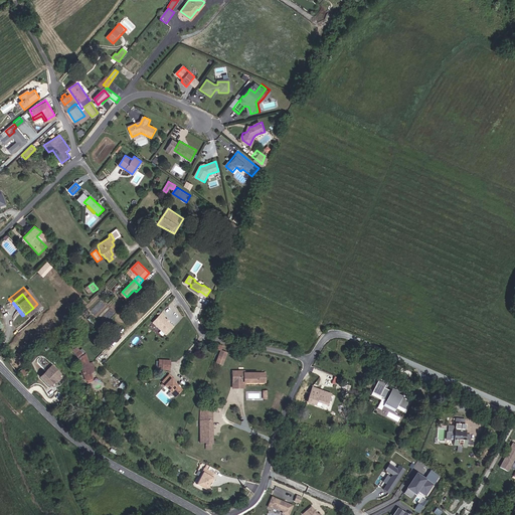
[(154,324),(166,336),(173,327),(168,323),(166,321),(165,319),(166,318),(163,315),(154,324)]
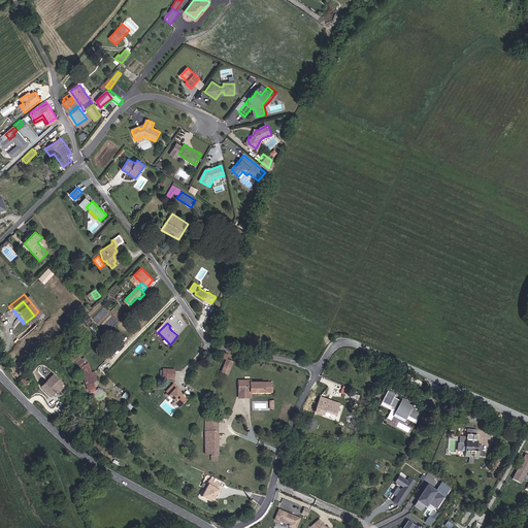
[(228,374),(233,363),(227,361),(222,372),(228,374)]
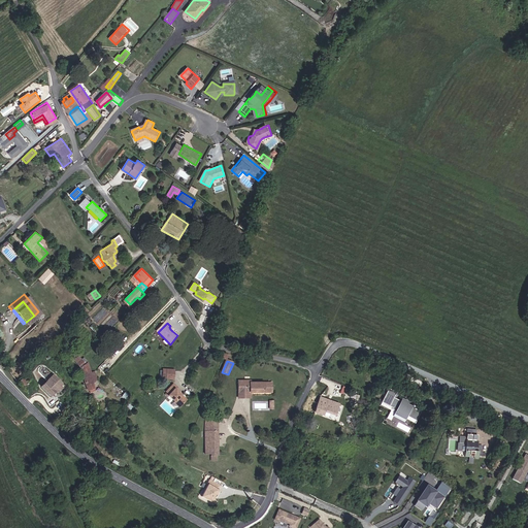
[(89,390),(97,387),(94,377),(91,369),(88,363),(85,364),(78,367),(84,373),(89,390)]
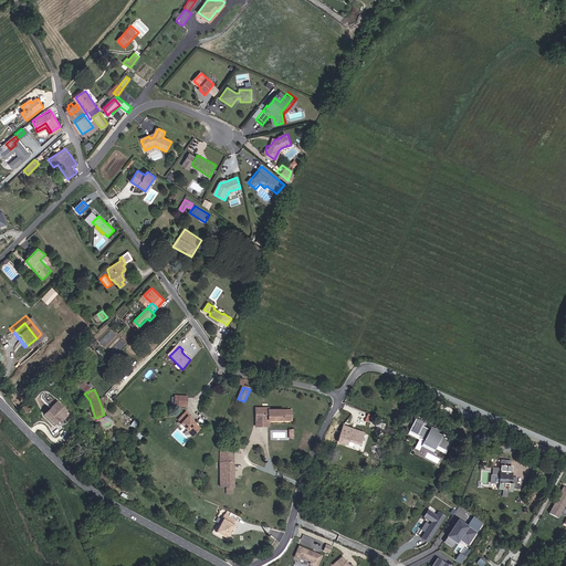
[(189,396),(176,396),(176,407),(189,407),(189,396)]
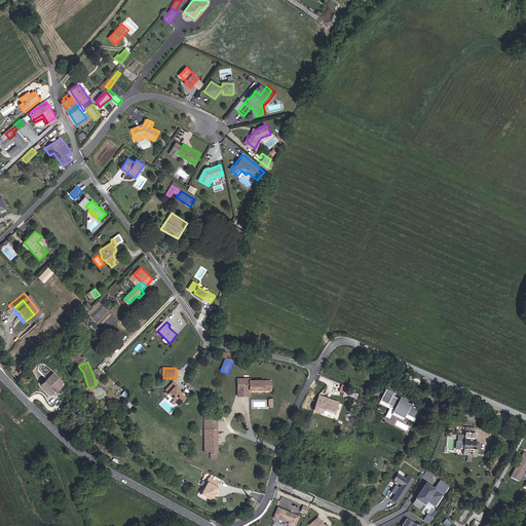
[(47,380),(42,385),(51,395),(57,388),(59,390),(64,384),(53,374),(49,378),(47,380)]
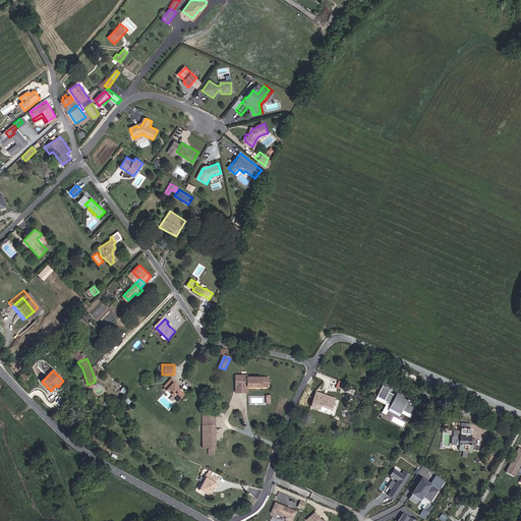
[(25,372),(20,377),(24,382),(30,378),(25,372)]
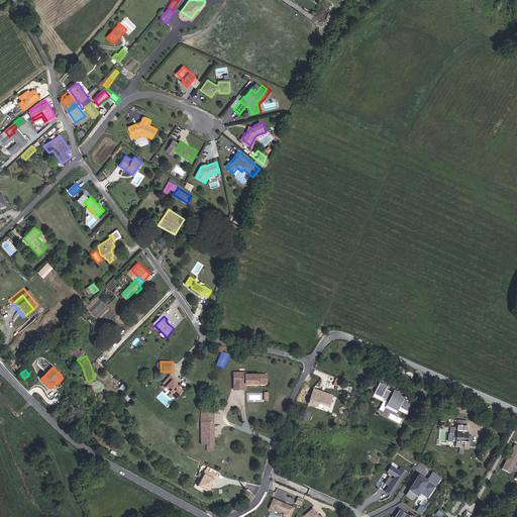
[(267,384),(267,375),(245,376),(245,374),(234,374),(234,385),(245,384),(267,384)]
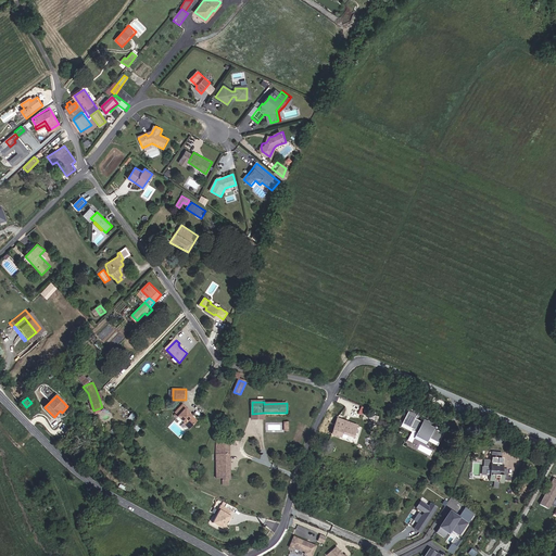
[(191,430),(198,422),(192,418),(193,417),(189,415),(185,412),(187,409),(182,406),(176,415),(180,418),(179,419),(187,425),(186,426),(191,430)]
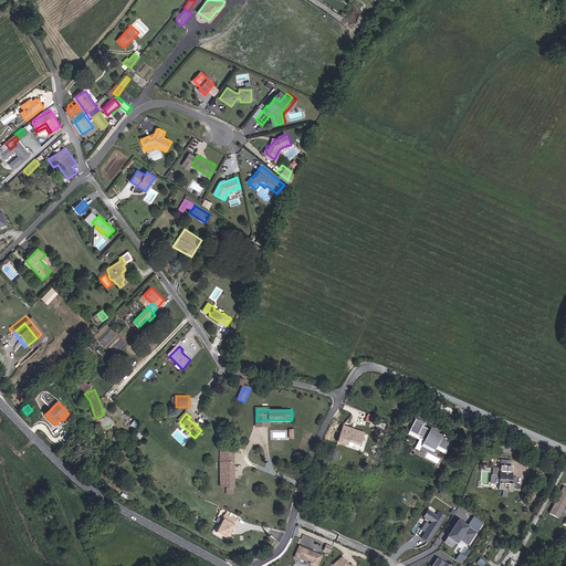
[(416,416),(408,435),(419,439),(415,448),(419,450),(421,446),(435,451),(436,449),(446,453),(452,439),(437,433),(439,429),(431,426),(429,428),(425,427),(427,421),(416,416)]
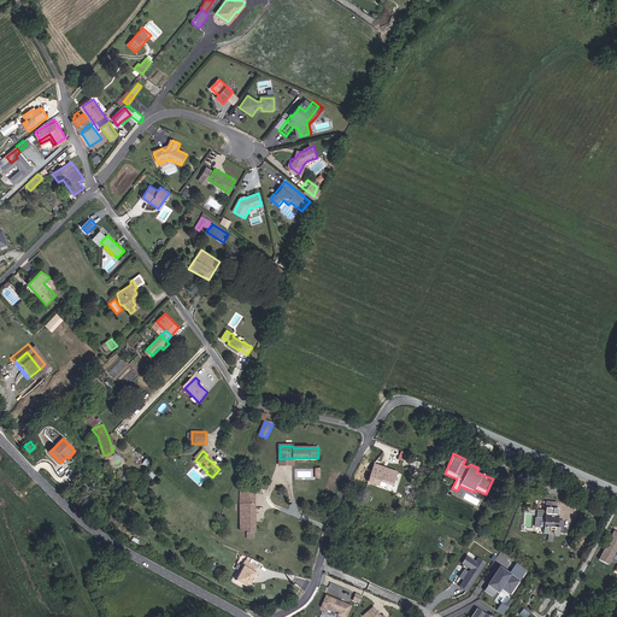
[(394,485),(398,472),(376,465),(377,463),(366,459),(356,479),(380,488),(381,481),(394,485)]
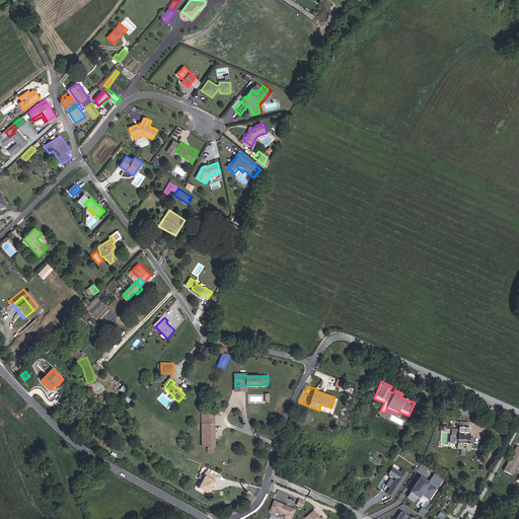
[(213,449),(215,449),(214,410),(200,410),(201,448),(206,447),(206,454),(213,454),(213,449)]
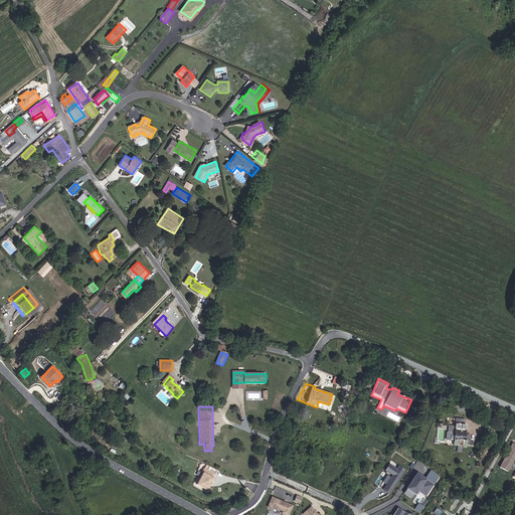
[(462,438),(465,438),(466,433),(459,432),(461,418),(451,417),(450,423),(445,423),(444,428),(450,430),(450,431),(443,430),(443,436),(449,436),(449,443),(454,443),(458,444),(462,444),(462,442),(462,438)]
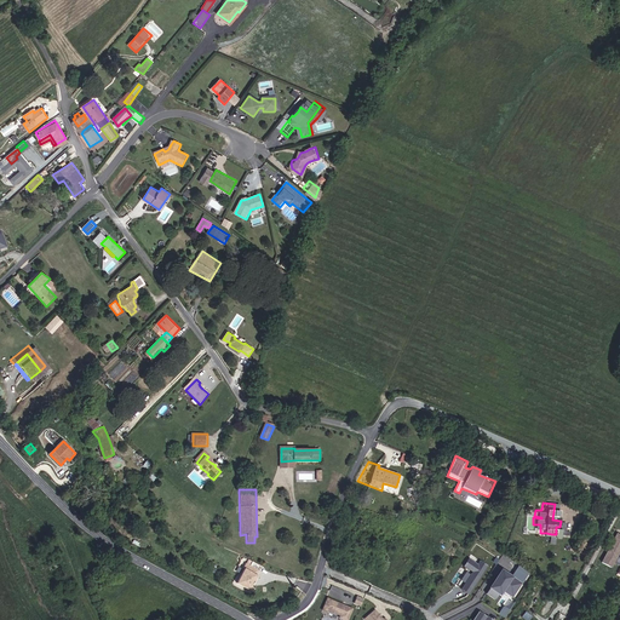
[(610,569),(619,551),(619,537),(616,535),(602,566),(610,569)]
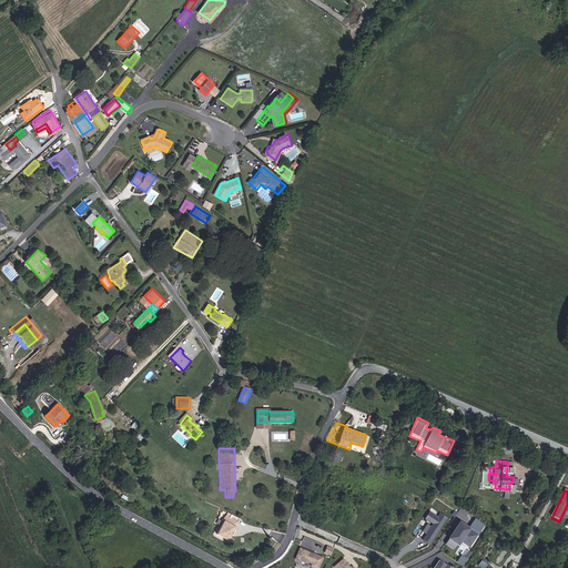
[(256,513),(249,506),(245,510),(254,516),(256,513)]
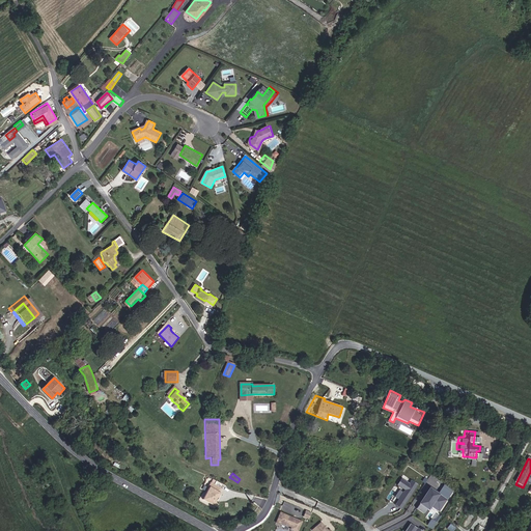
[(395,504),(402,508),(418,483),(412,479),(410,483),(401,478),(397,484),(404,488),(395,504)]
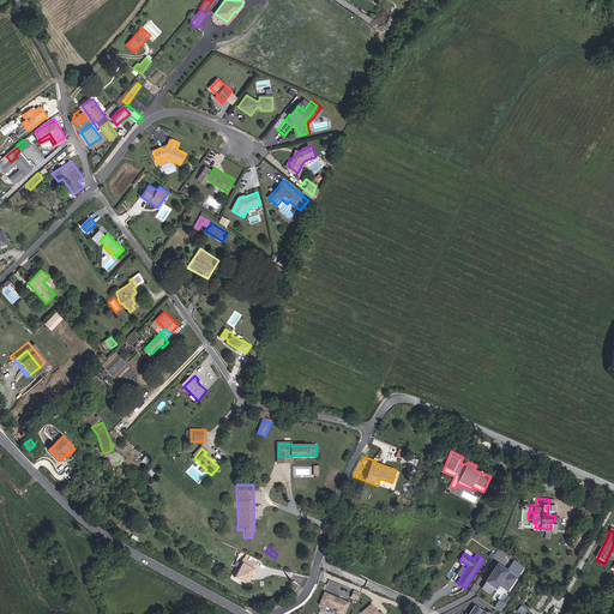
[(256,570),(244,563),(236,578),(248,585),(256,570)]
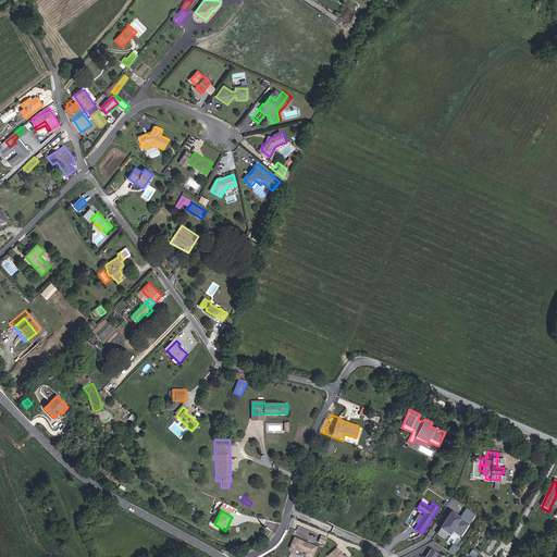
[(434,527),(442,532),(445,529),(454,534),(461,523),(453,517),(450,520),(448,519),(450,516),(444,511),(434,527)]
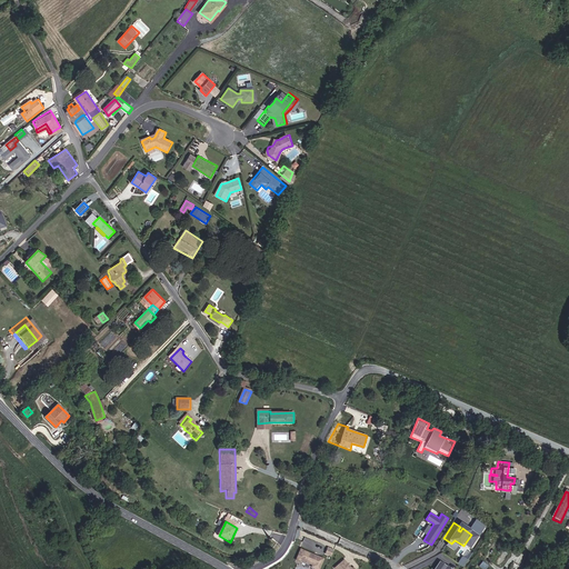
[(301,546),(312,550),(316,541),(305,537),(301,546)]
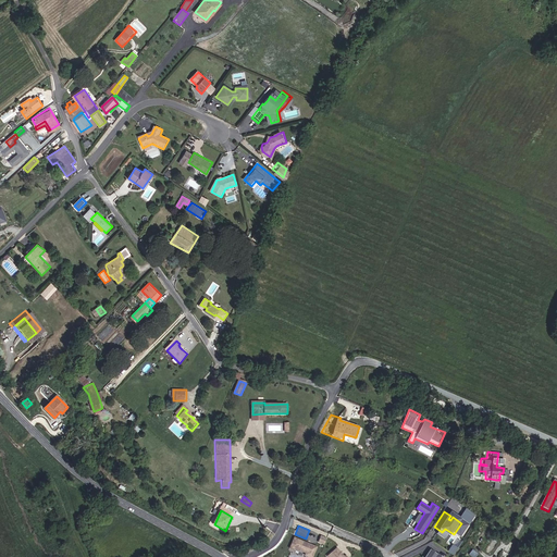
[(442,532),(434,527),(430,532),(438,539),(442,532)]
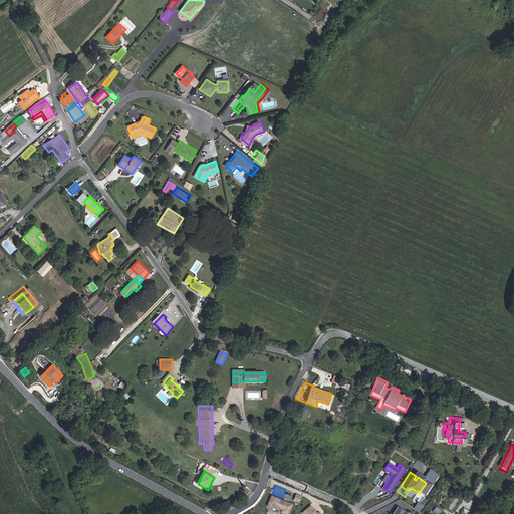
[(289,513),(294,505),(273,496),(269,506),(273,508),(273,506),(282,509),(282,512),(287,513),(289,513)]
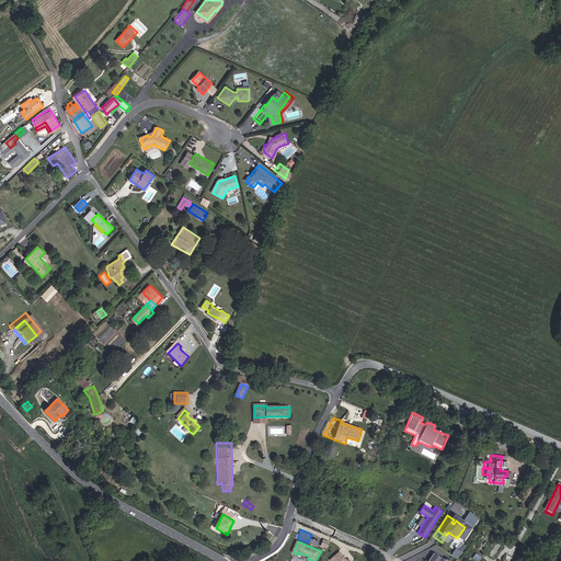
[(456,548),(451,554),(458,558),(461,551),(456,548)]
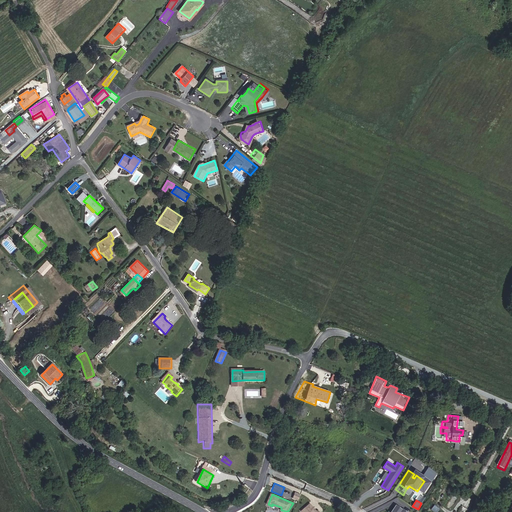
[(316,510),(308,502),(300,510),(302,511),(316,511),(316,510)]
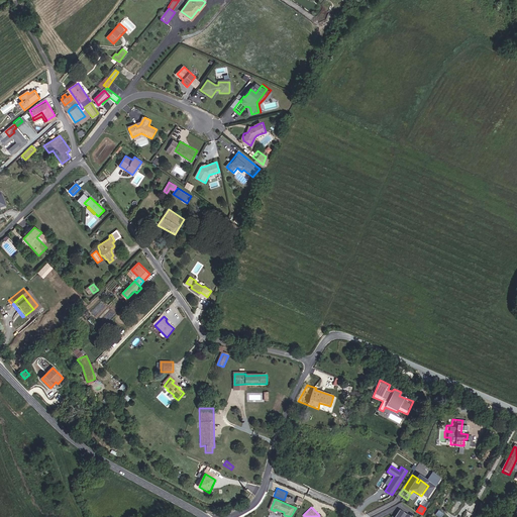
[(405,516),(406,516),(400,512),(400,513),(393,508),(387,516),(405,516)]
